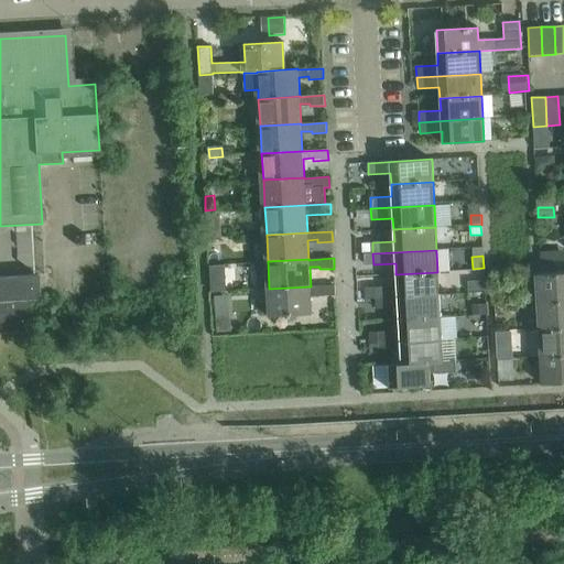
[(375,288),(376,299),(440,294),(437,272),(396,274),(397,286),(375,288)]
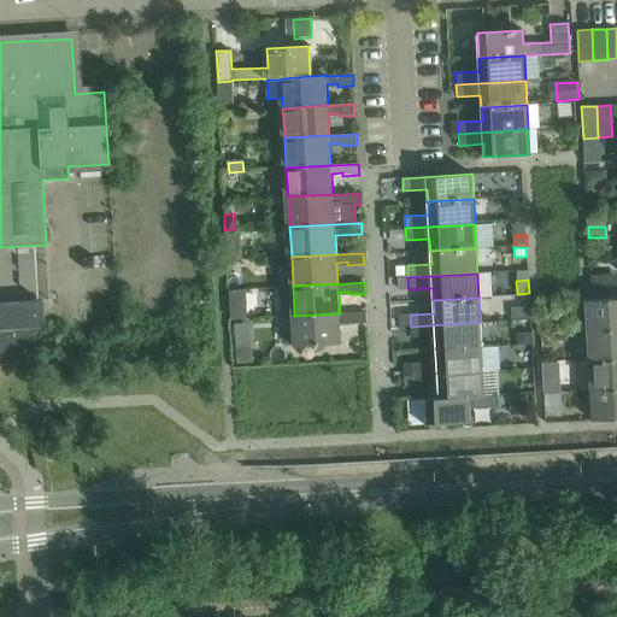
[(616,298),(588,300),(591,330),(616,329),(616,298)]
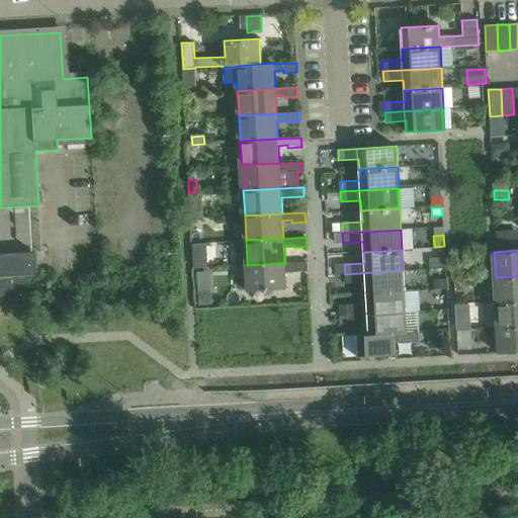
[(0,254),(0,276),(25,275),(34,274),(33,252),(0,254)]
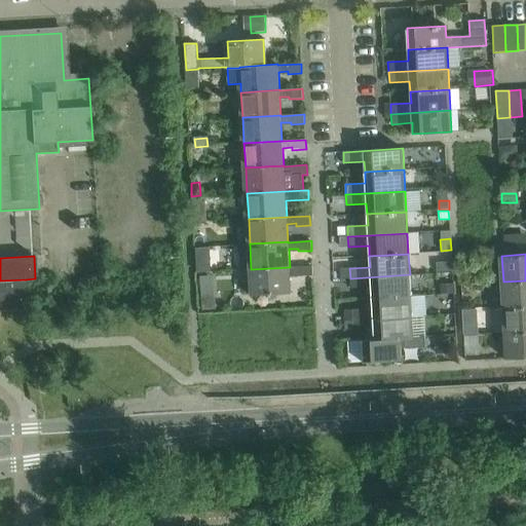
[(450,262),(437,263),(437,272),(451,271),(450,262)]
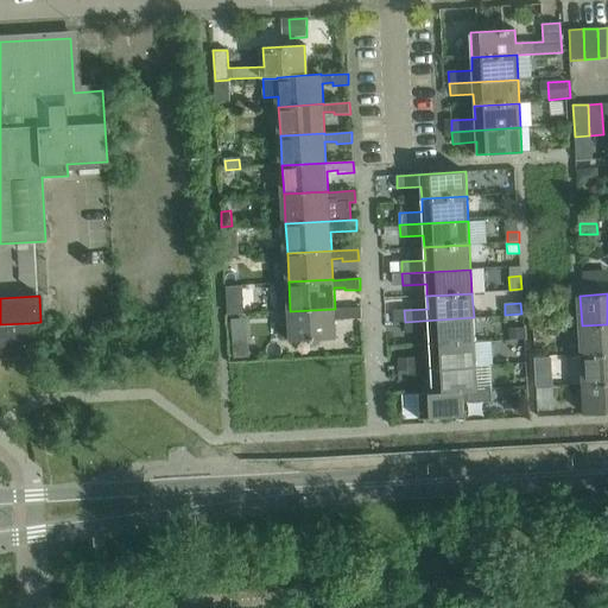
[(335,309),(290,311),(292,341),(336,339),(335,317),(346,317),(346,320),(362,318),(361,308),(335,309)]
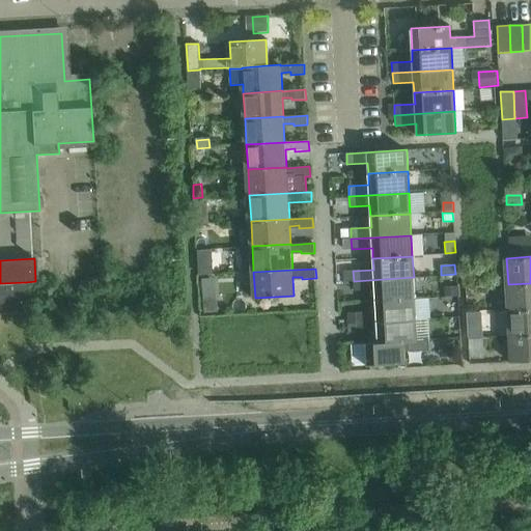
[(353,271),(344,272),(344,281),(354,281),(353,271)]
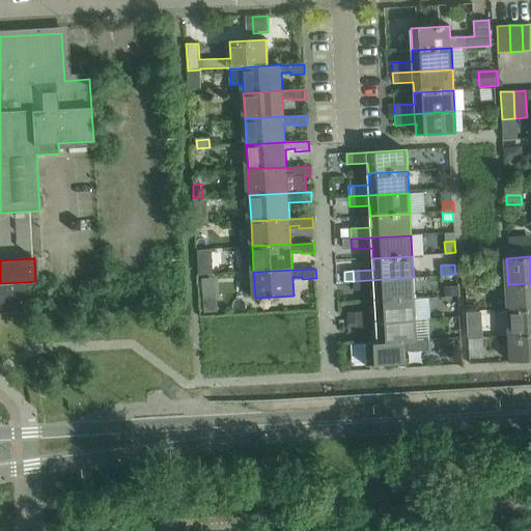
[(414,277),(354,281),(354,291),(374,290),(375,301),(415,299),(414,277)]
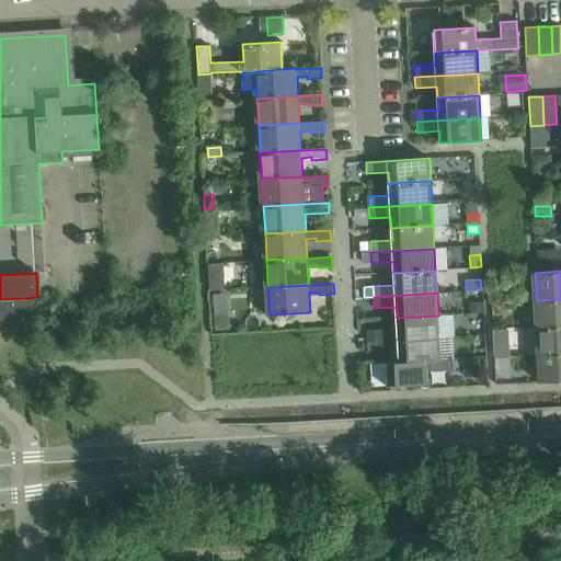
[(27,298),(0,299),(0,330),(30,330),(27,298)]
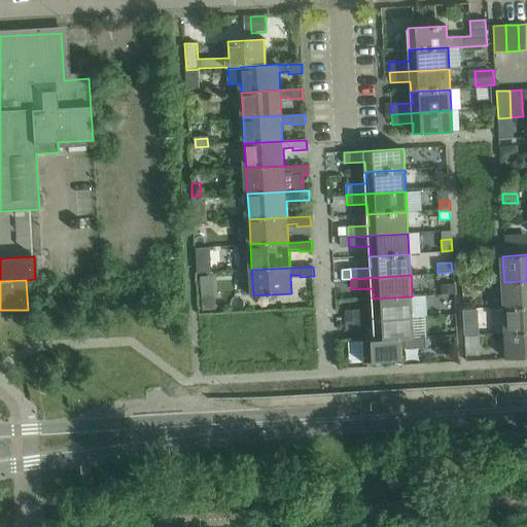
[(526,281),(504,282),(505,308),(526,306),(526,281)]
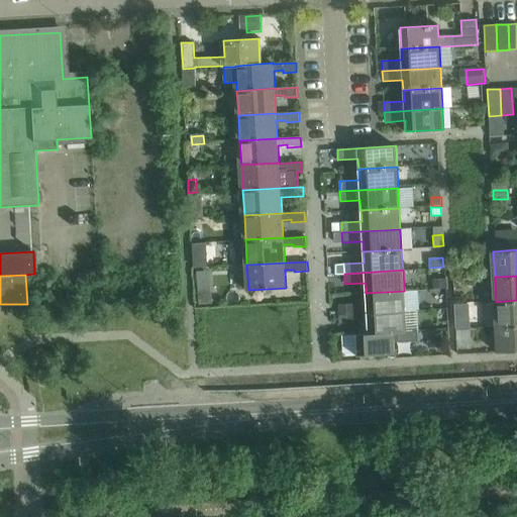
[(446,282),(433,282),(434,290),(446,290),(446,282)]
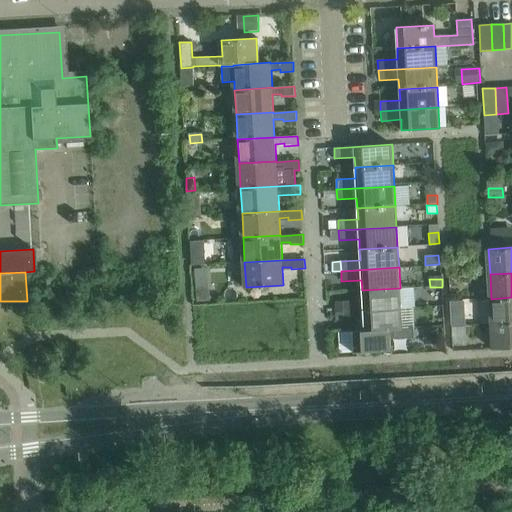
[(209,285),(196,286),(197,303),(210,302),(209,285)]
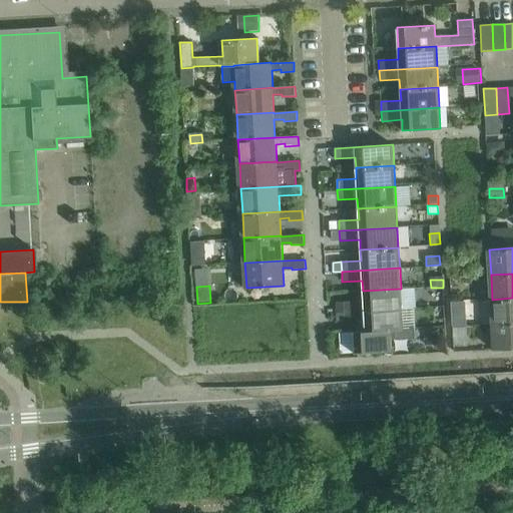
[(343,303),(344,313),(402,309),(401,289),(363,291),(363,301),(343,303)]
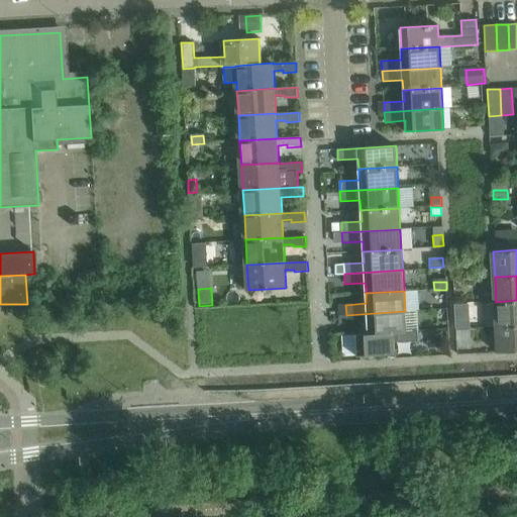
[(516,300),(496,302),(497,327),(516,325),(516,300)]
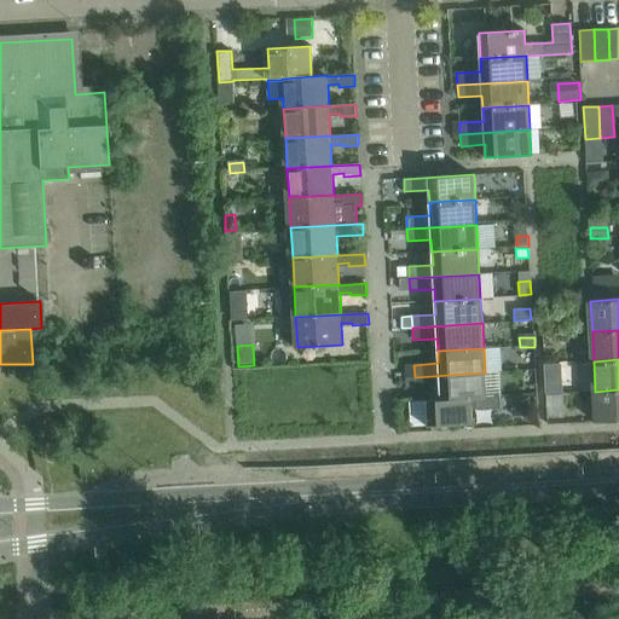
[(415,377),(405,379),(406,389),(439,387),(440,399),(440,400),(486,398),(486,397),(485,372),(415,377)]
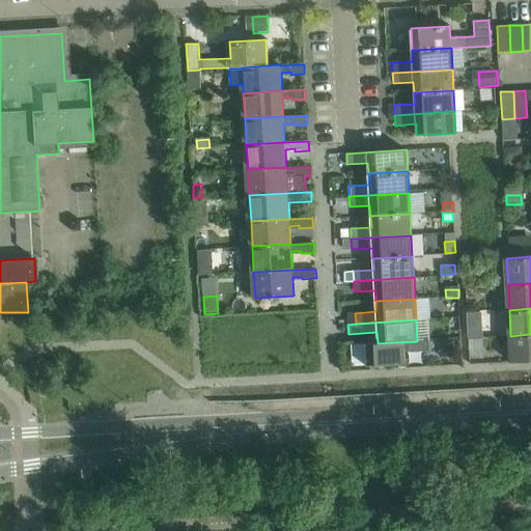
[(530,334),(510,336),(512,362),(530,361),(530,334)]
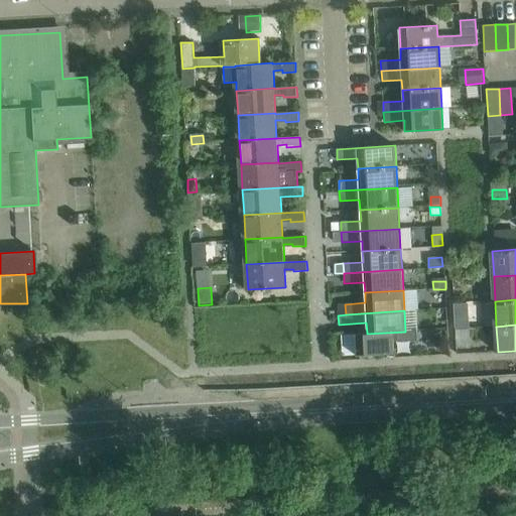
[(367,334),(367,333),(355,334),(356,356),(394,354),(394,343),(417,341),(417,331),(405,331),(405,332),(367,334)]
